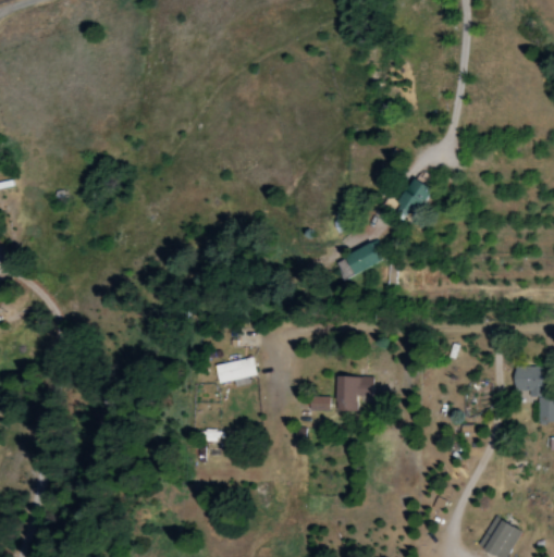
[(399,202),(417,213),(433,189),(415,177),(399,202)]
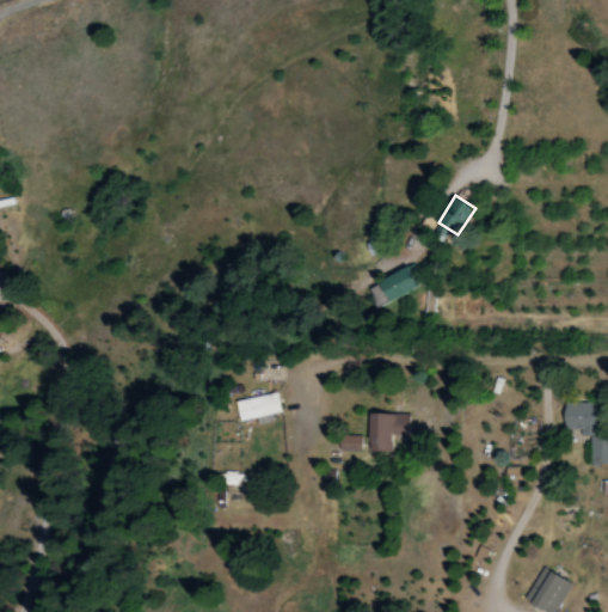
[(382,277),(388,300),(423,289),(416,267),(382,277)]
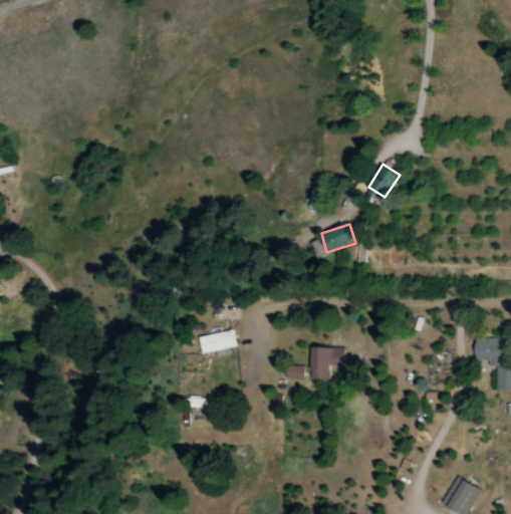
[(199,337),(203,354),(217,351),(219,357),(232,354),(231,348),(238,346),(234,329),(199,337)]
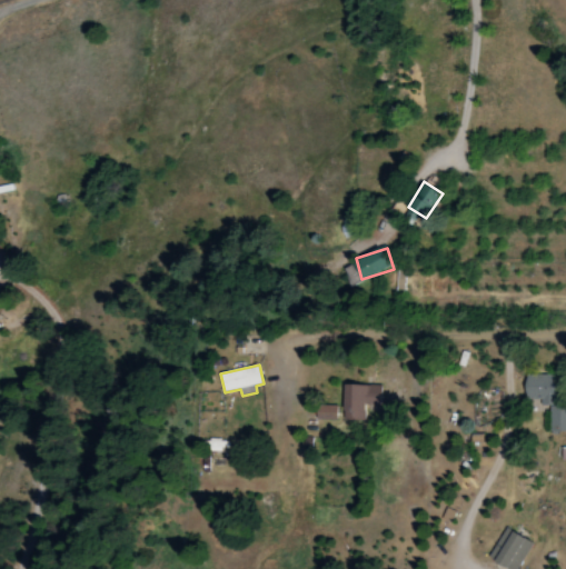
[(550,431),(565,431),(565,407),(558,407),(559,375),(527,373),(526,399),(543,400),(543,405),(552,406),(550,431)]
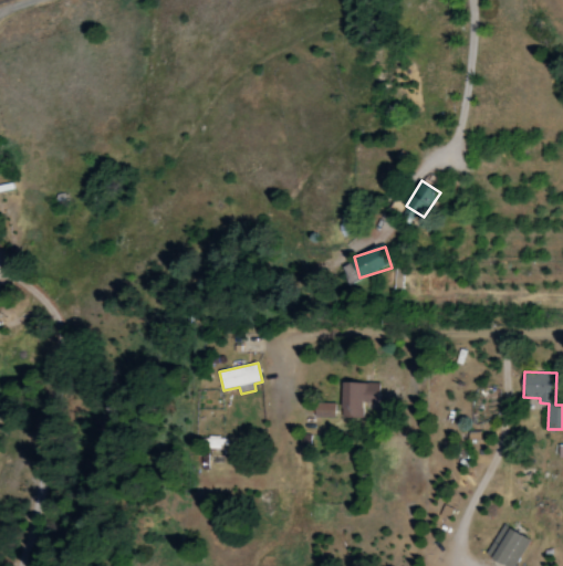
[(379,402),(381,383),(343,383),(343,417),(364,418),(365,402),(379,402)]
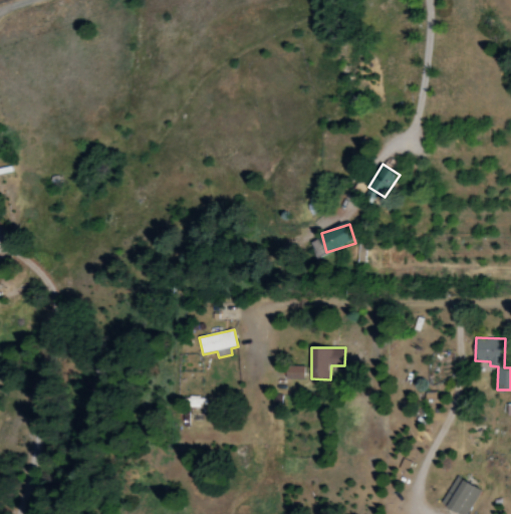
[(305,379),(305,366),(287,365),(287,378),(305,379)]
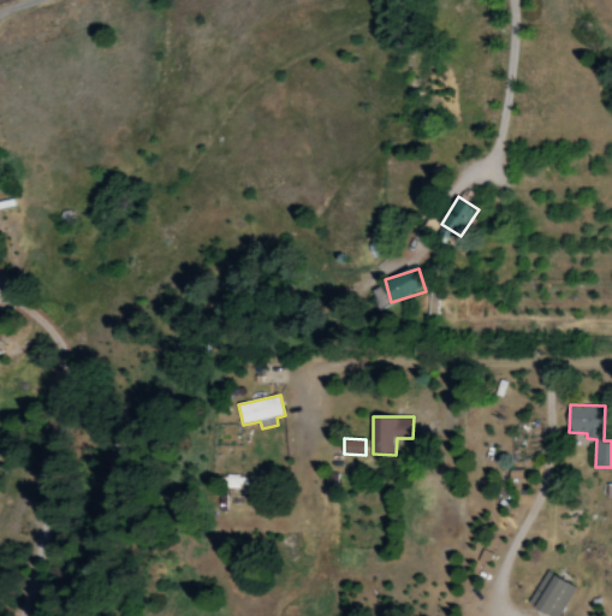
[(560,615),(578,590),(550,570),(529,603),(548,615),(560,615)]
